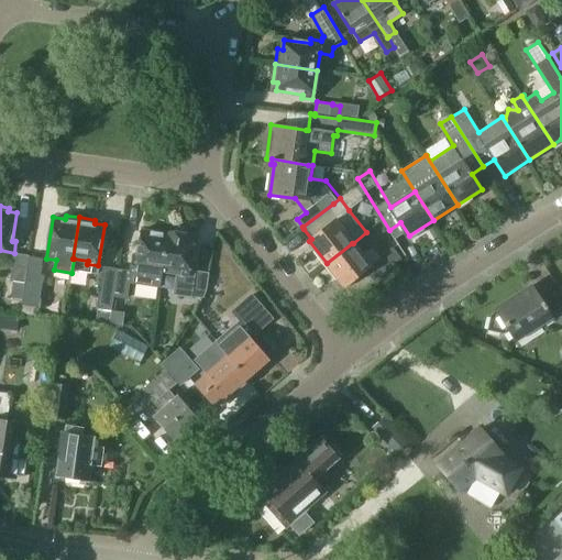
[(167,231),(162,272),(163,273),(178,274),(175,294),(204,297),(208,288),(210,271),(195,268),(195,271),(189,270),(195,239),(191,239),(193,235),(187,234),(187,233),(187,232),(187,231),(186,230),(186,229),(185,229),(185,228),(184,228),(183,228),(182,227),(180,227),(179,227),(179,228),(178,228),(177,228),(176,229),(176,230),(175,230),(175,231),(175,232),(167,231)]
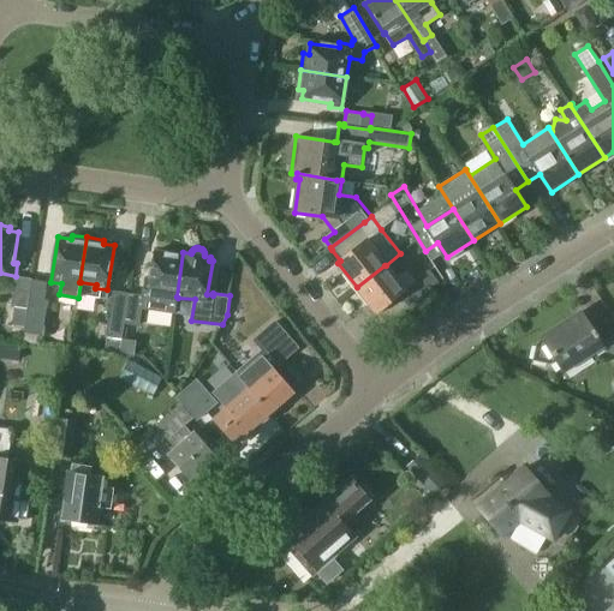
[(144,294),(143,305),(177,310),(178,298),(177,297),(183,252),(170,251),(168,255),(155,252),(154,264),(149,265),(148,273),(151,276),(149,289),(143,289),(143,294),(144,294)]
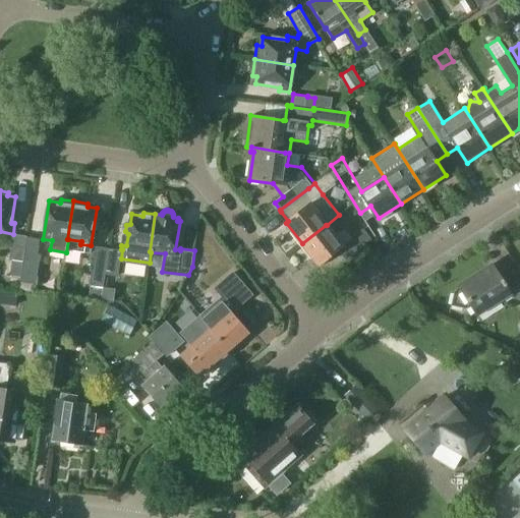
[(343,245),(327,225),(326,225),(302,243),(321,266),(340,250),(347,261),(372,240),(363,229),(343,245)]
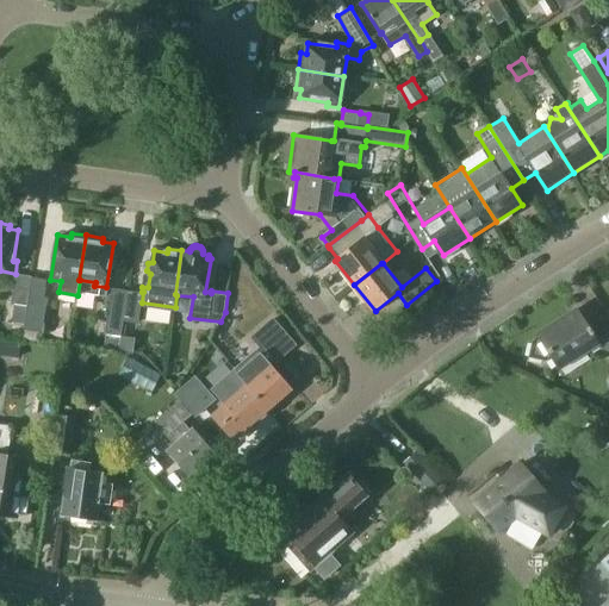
[(17,273),(13,301),(28,304),(32,275),(17,273)]
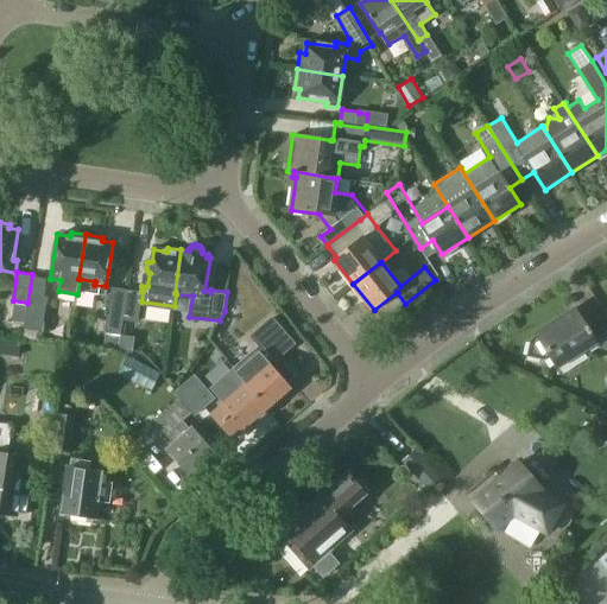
[(46,277),(32,274),(27,303),(24,326),(43,330),(48,296),(44,294),(46,277)]
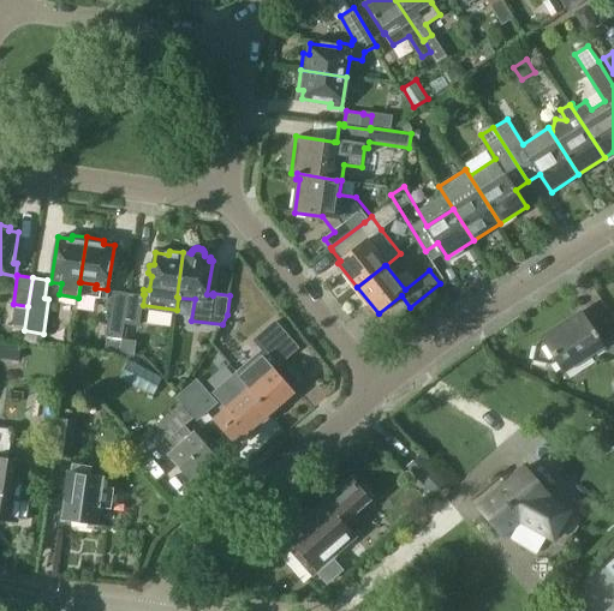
[(113,289),(107,335),(121,337),(124,322),(129,292),(113,289)]
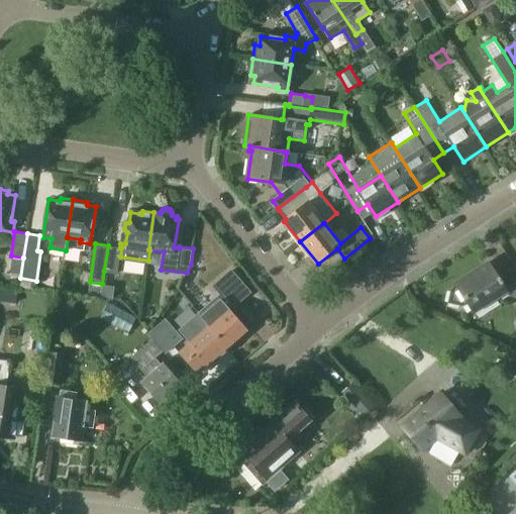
[(108,245),(104,271),(115,273),(118,273),(120,257),(121,247),(120,247),(108,245)]
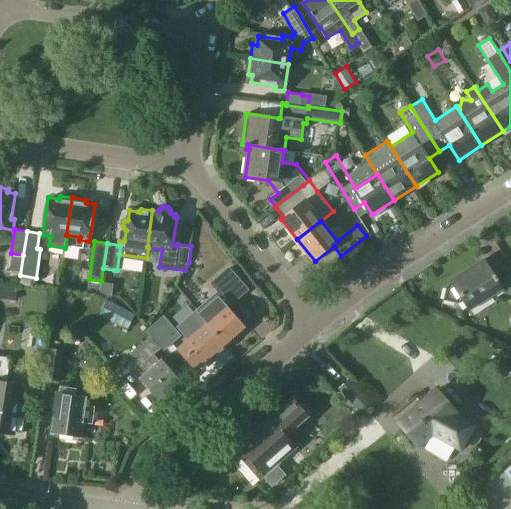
[(443,299),(458,302),(463,299),(469,308),(502,288),(483,259),(451,279),(452,281),(446,284),(443,299)]
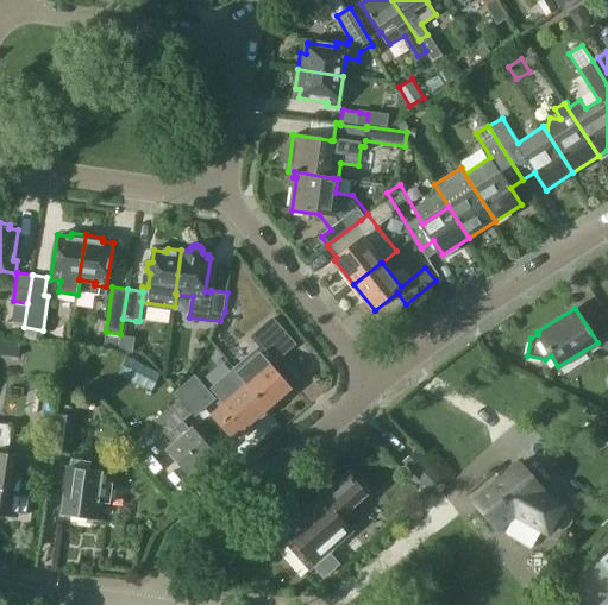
[(295,342),(274,319),(251,339),(259,348),(236,369),(269,408),(292,388),(270,364),(295,342)]
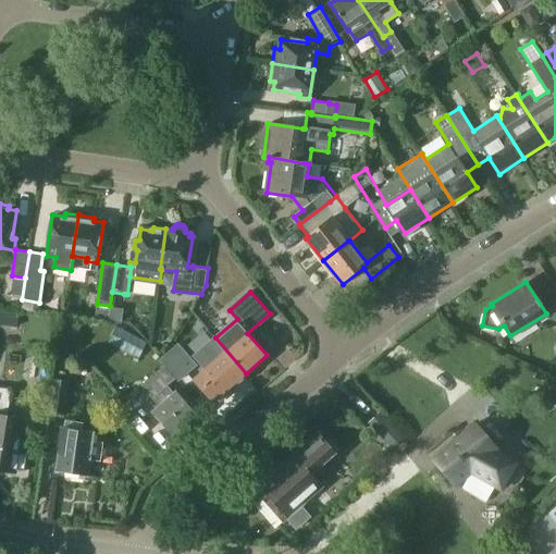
[(19,316),(0,311),(0,321),(17,325),(19,316)]
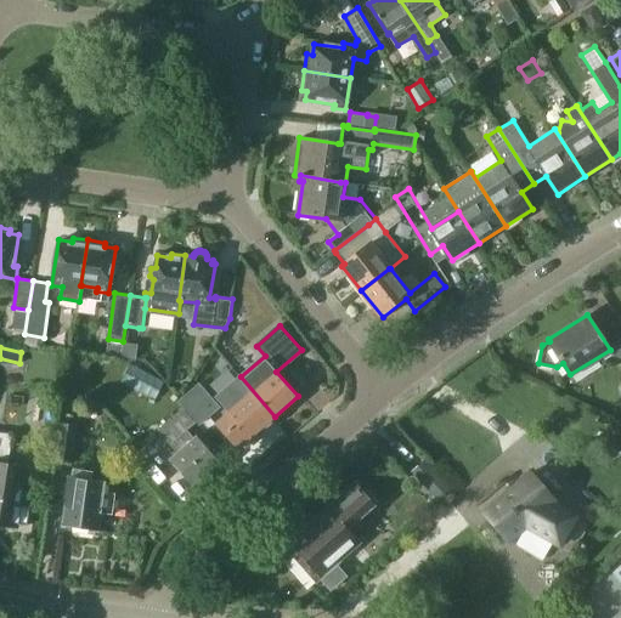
[(83,378),(92,361),(79,352),(69,369),(83,378)]
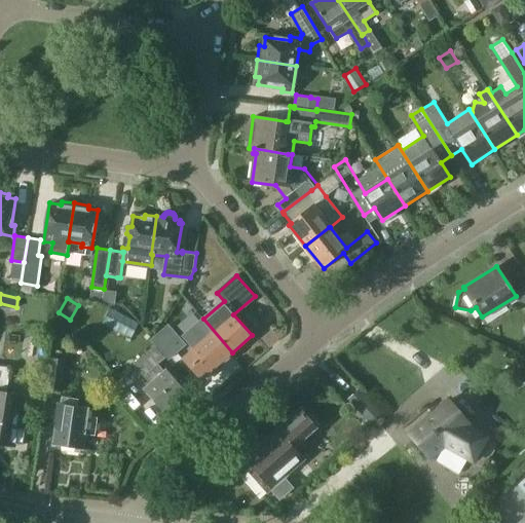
[(181,360),(199,381),(232,352),(203,319),(183,336),(194,348),(181,360)]
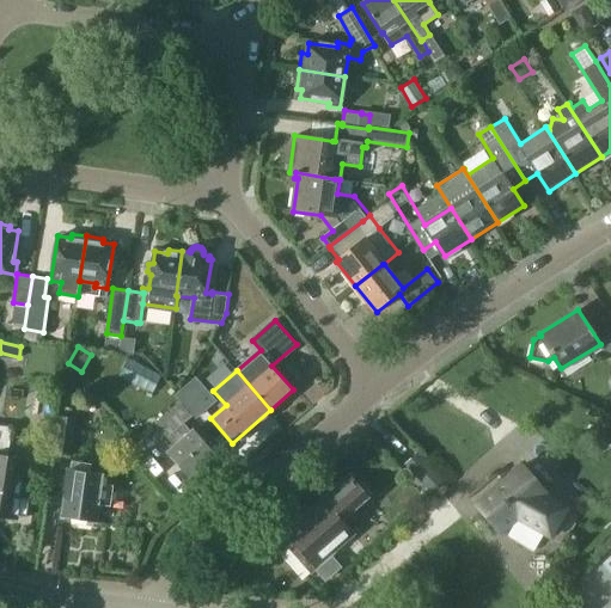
[(196,417),(218,399),(196,375),(176,393),(196,417)]
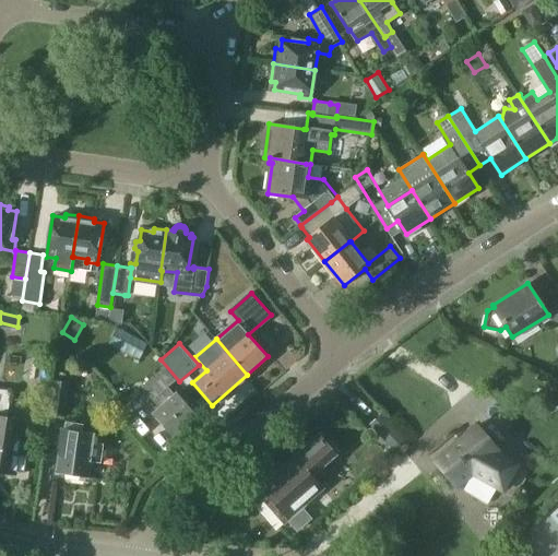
[(0,472),(14,474),(14,471),(24,473),(27,456),(18,454),(20,435),(22,418),(8,416),(8,414),(12,389),(0,387),(0,472)]
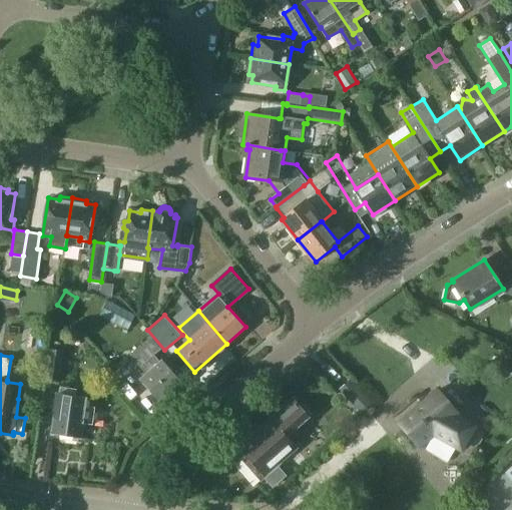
[(181,383),(162,361),(160,363),(154,356),(140,368),(146,375),(141,379),(160,401),(181,383)]
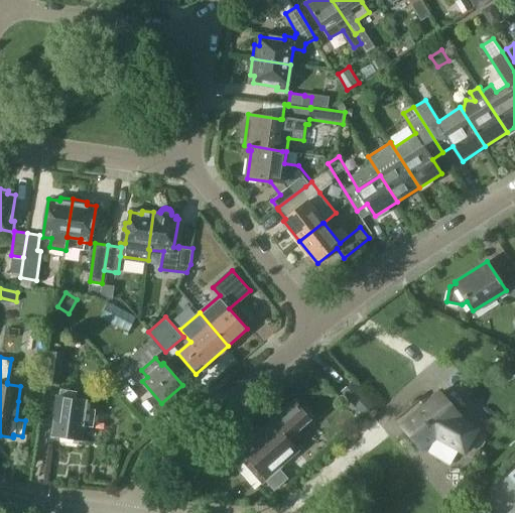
[(342,391),(366,417),(376,407),(353,380),(342,391)]
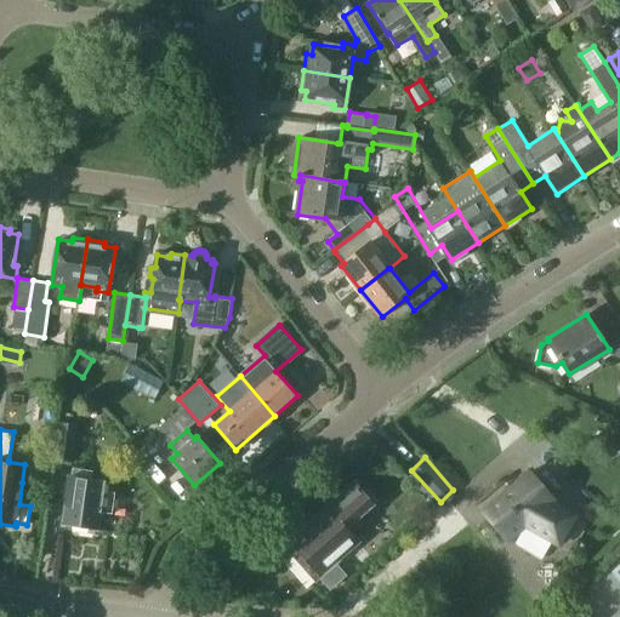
[(79,530),(92,532),(94,529),(97,529),(100,510),(111,512),(113,493),(102,492),(103,481),(90,479),(91,472),(74,469),(74,476),(68,475),(66,496),(68,496),(63,524),(79,526),(79,530)]
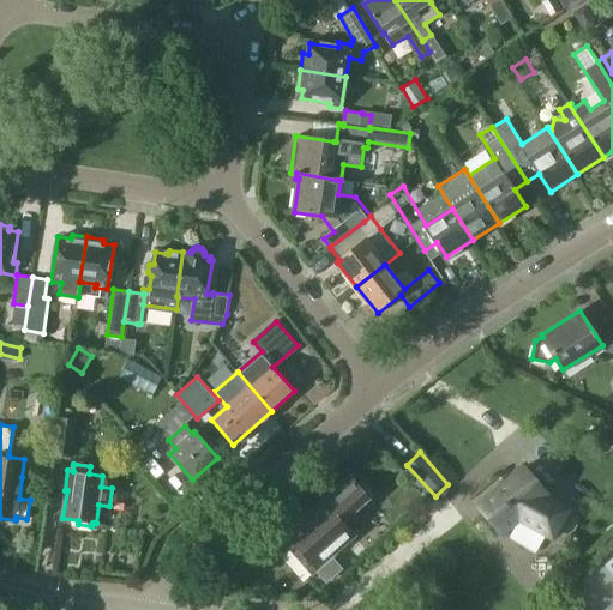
[(553,537),(569,508),(546,495),(548,493),(524,465),(479,503),(503,532),(520,518),(553,537)]
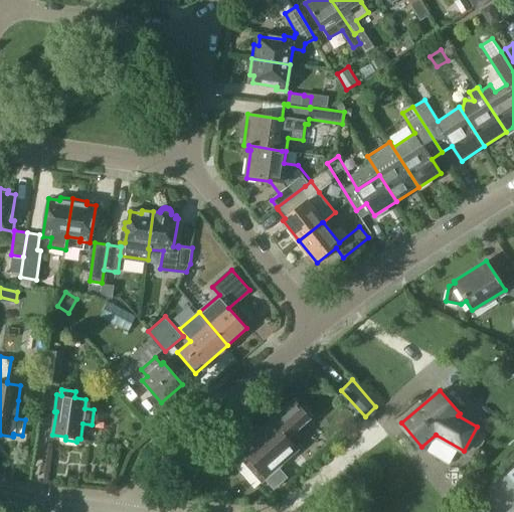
[(263,481),(283,465),(281,463),(298,448),(290,439),(312,418),(298,402),(252,442),(254,444),(245,453),(249,457),(244,461),(263,481)]
